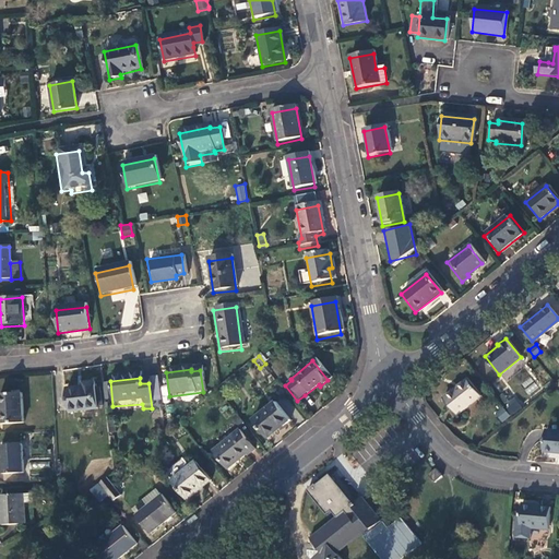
[(456,414),(480,395),(467,379),(443,397),(456,414)]
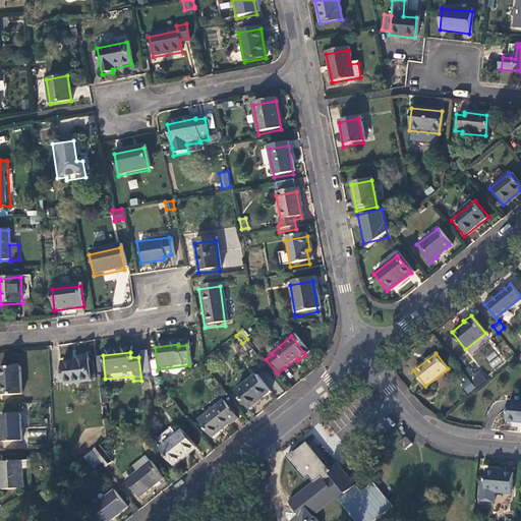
[(493,368),(502,362),(498,356),(488,363),(493,368)]
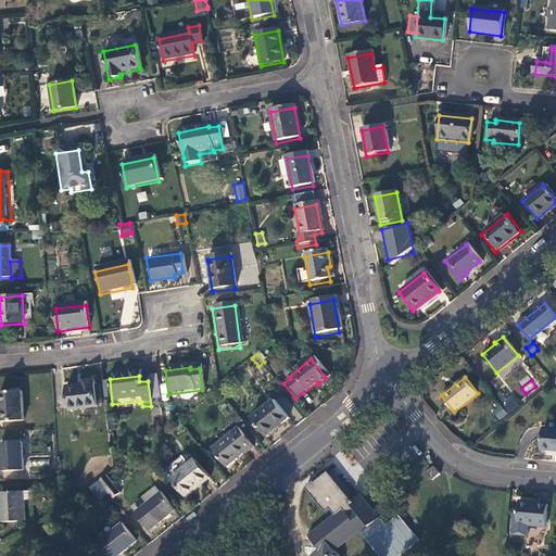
[(96,412),(93,386),(83,386),(83,389),(67,391),(68,414),(96,412)]
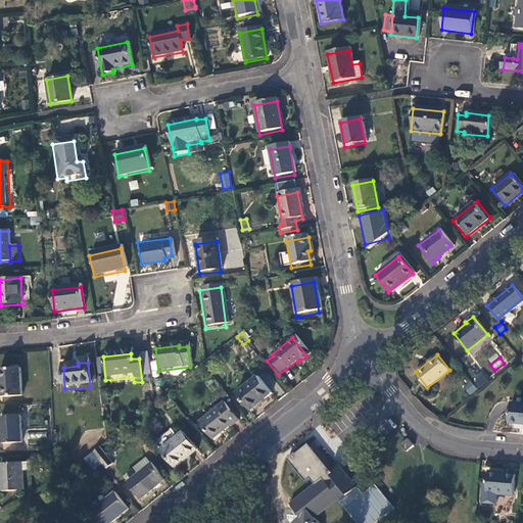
[(0,398),(19,397),(17,370),(0,371),(0,398)]
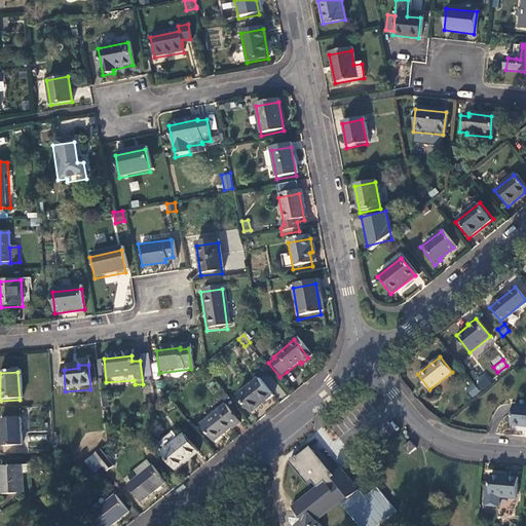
[(482,389),(490,382),(485,377),(477,383),(482,389)]
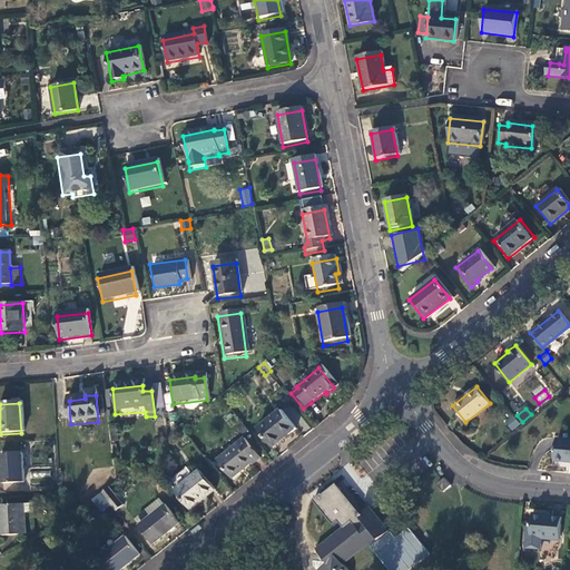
[(279,413),(256,432),(271,449),(293,431),(279,413)]
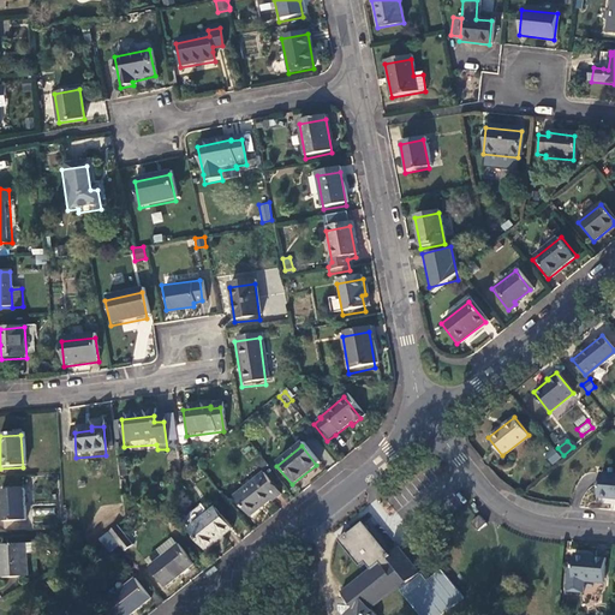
[(550,465),(561,460),(554,448),(544,453),(550,465)]
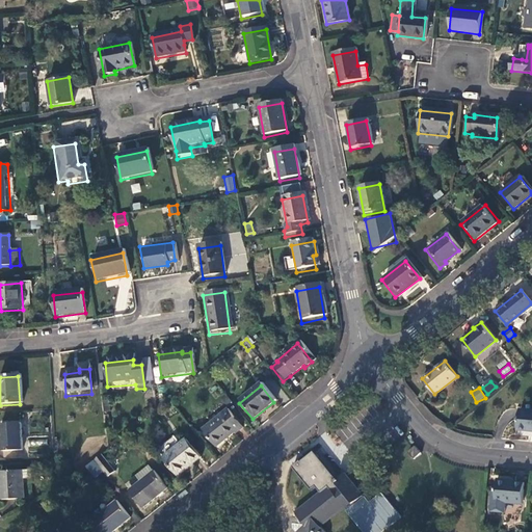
[(516,429),(531,430),(531,409),(519,408),(516,429)]
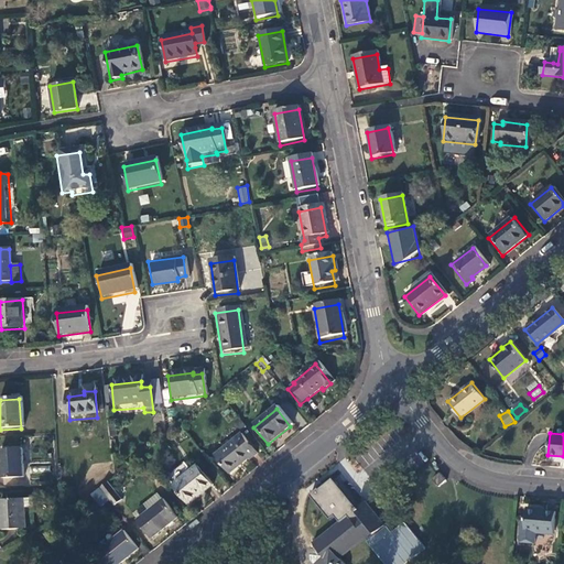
[(239,436),(213,457),(227,476),(246,461),(247,462),(255,456),(239,436)]
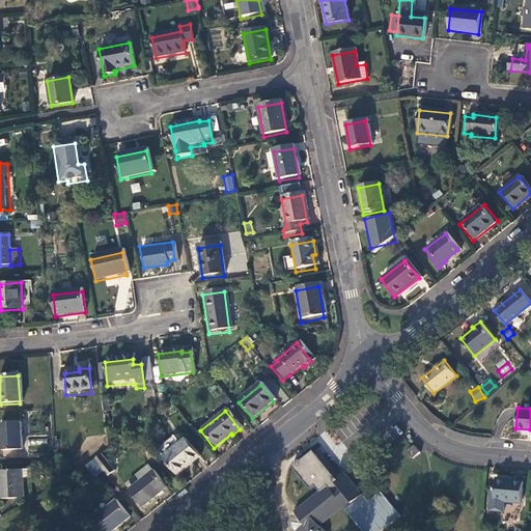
[(19,451),(18,424),(0,425),(0,440),(0,452),(19,451)]
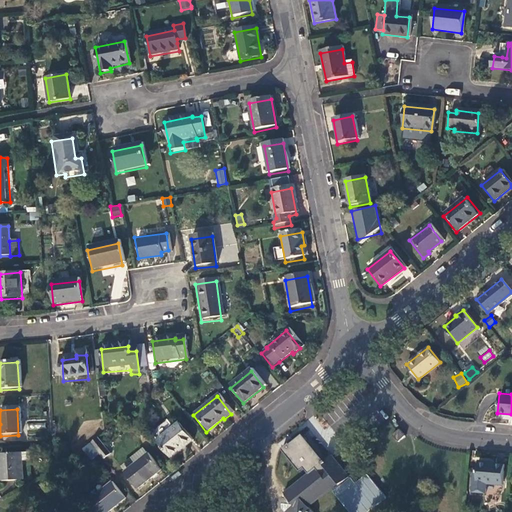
[(177,425),(156,443),(169,460),(191,442),(177,425)]
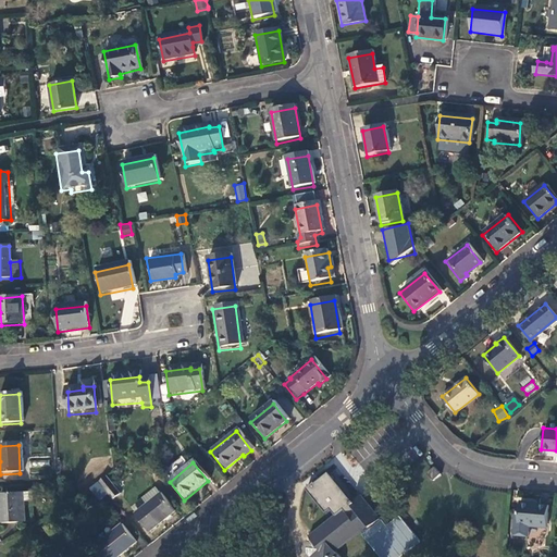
[(441,474),(434,467),(426,472),(433,480),(441,474)]
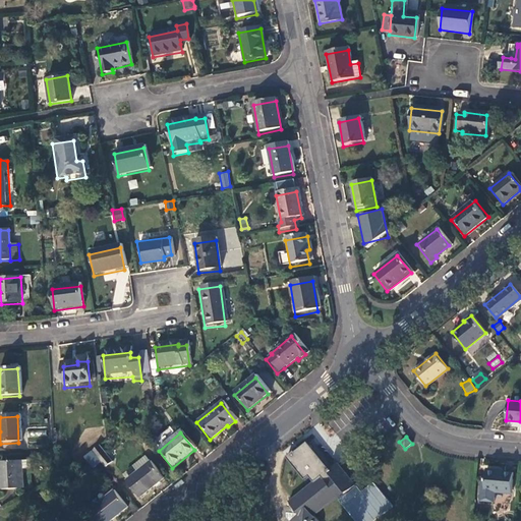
[(337,494),(340,497),(339,499),(356,520),(370,520),(392,505),(372,481),(361,490),(356,484),(355,485),(354,484),(355,483),(338,461),(329,468),(327,466),(329,465),(308,439),(295,449),(295,448),(287,454),(304,477),(309,473),(313,479),(289,499),(292,503),(288,505),(287,517),(289,520),(319,520),(312,513),(337,494)]
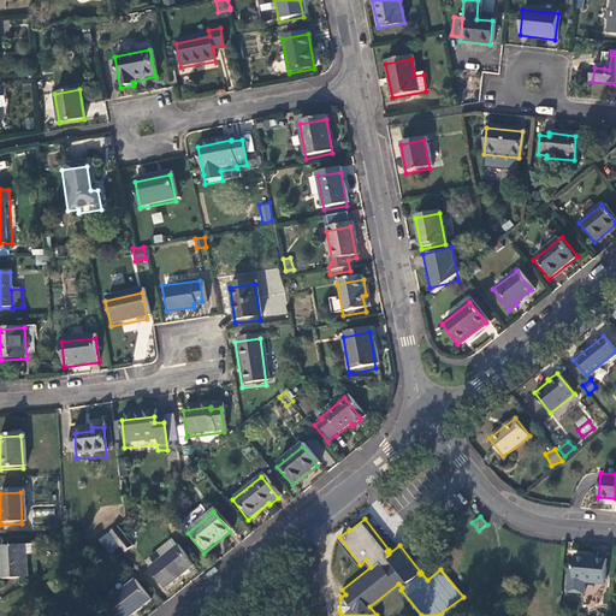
[(129,550),(113,529),(106,535),(117,549),(122,555),(129,550)]
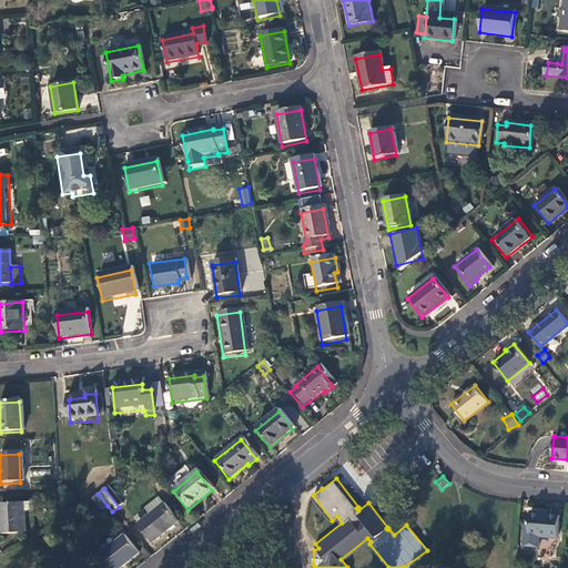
[(99,513),(108,506),(98,494),(89,501),(99,513)]
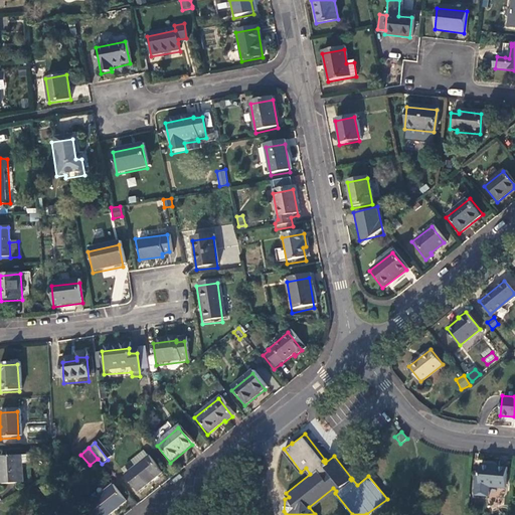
[(136,493),(159,474),(143,452),(129,463),(133,469),(123,477),(136,493)]
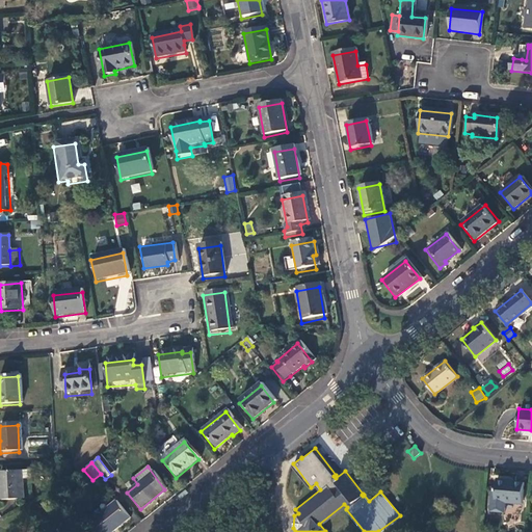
[(0,499),(0,500),(21,500),(20,480),(20,473),(0,473),(0,499)]
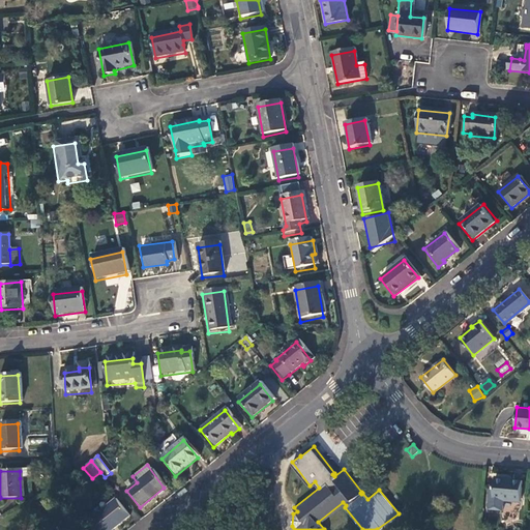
[(489,489),(488,508),(502,509),(503,500),(519,501),(521,481),(505,479),(505,478),(494,477),(493,489),(489,489)]
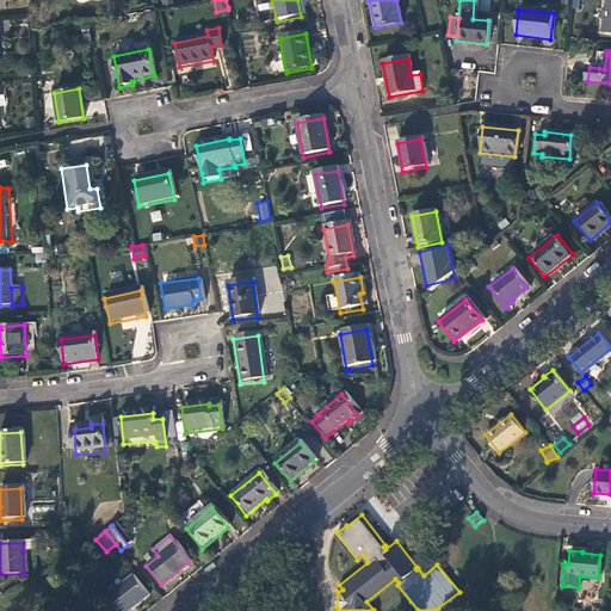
[(131,578),(103,602),(110,610),(129,610),(147,597),(131,578)]
